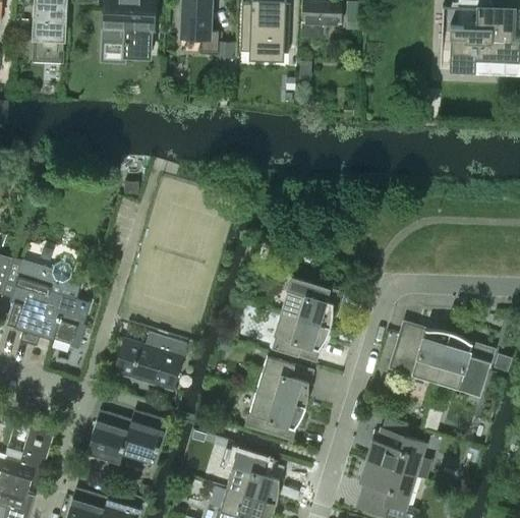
[(37,0),(34,63),(63,64),(66,0),(37,0)]
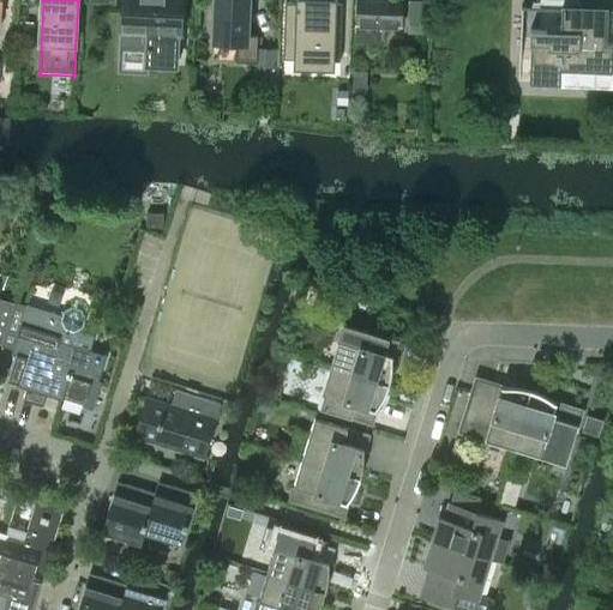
[(184,0),(124,0),(122,34),(149,35),(148,68),(178,70),(179,36),(182,36),(184,0)]
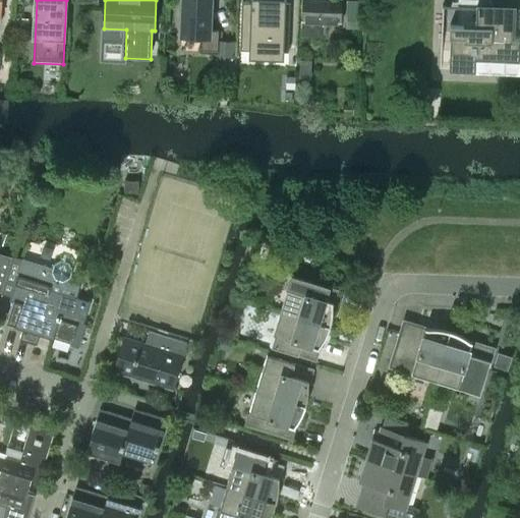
[(182,25),(182,39),(181,54),(219,56),(220,33),(211,33),(212,0),(183,0),(183,14),(180,14),(179,25),(182,25)]
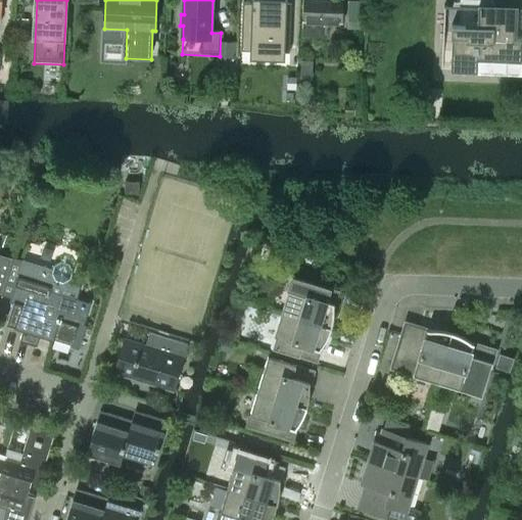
[(243,4),(242,53),(251,53),(250,61),(285,62),(286,55),(290,55),(292,6),(288,6),(288,1),(255,0),(252,0),(252,5),(243,4)]
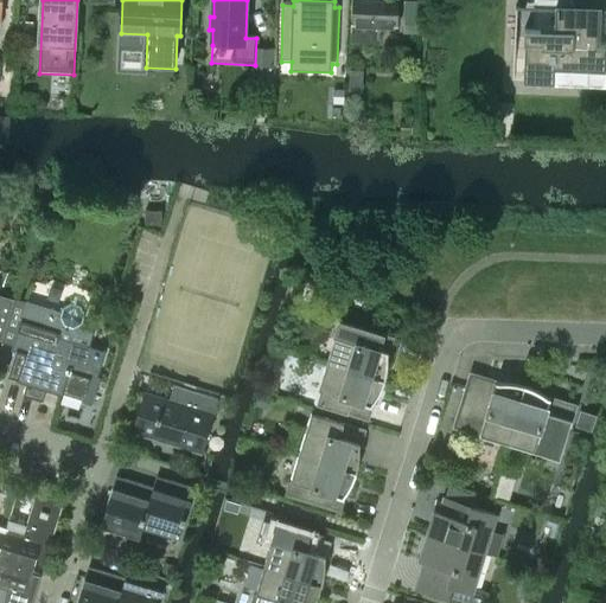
[(399,29),(400,1),(362,0),(353,0),(352,44),(381,45),(382,33),(387,33),(388,29),(399,29)]
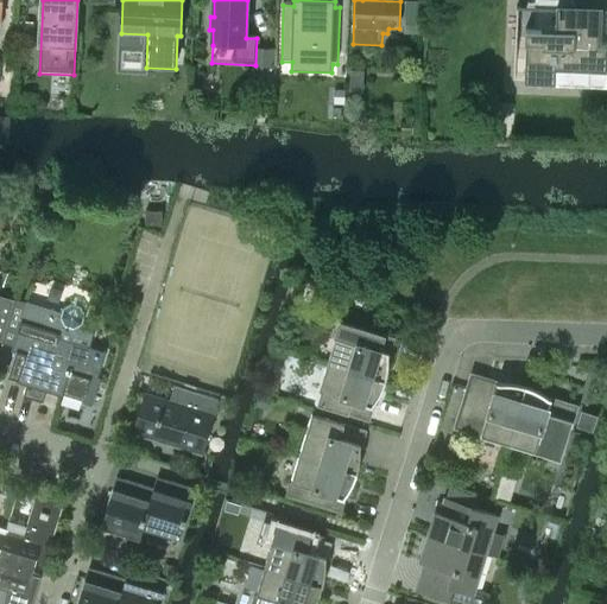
[(423,32),(421,0),(418,0),(406,1),(408,33),(423,32)]
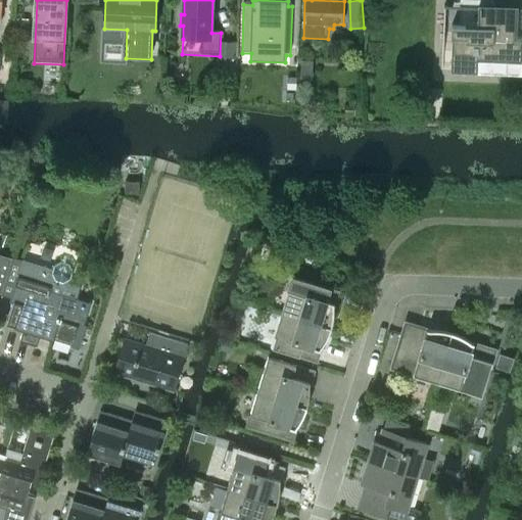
[(521,39),(517,39),(519,10),(479,8),(478,28),(453,27),(452,39),(454,39),(452,73),(478,75),(479,61),(521,63),(521,39)]
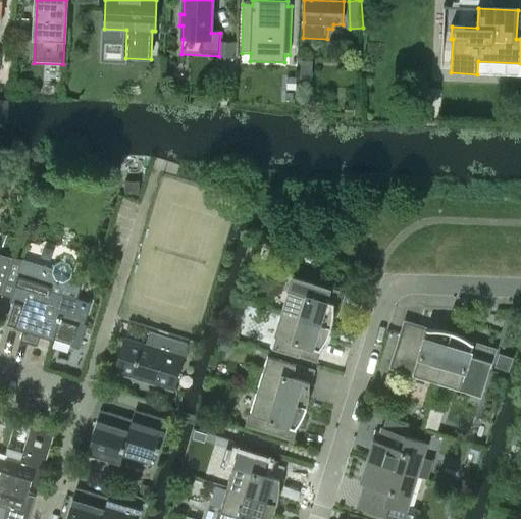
[(19,21),(18,35),(29,35),(29,22),(19,21)]
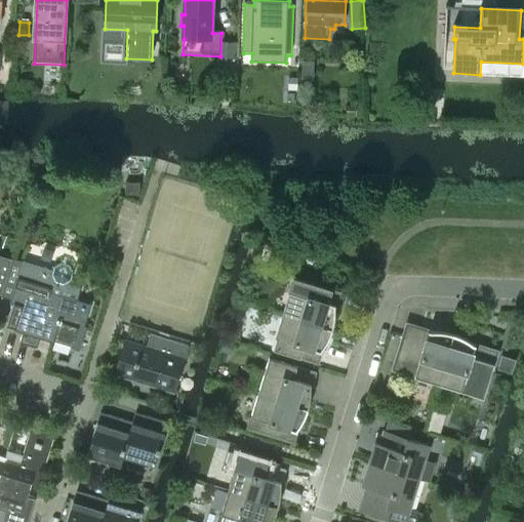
[(222,49),(220,63),(235,63),(235,50),(222,49)]
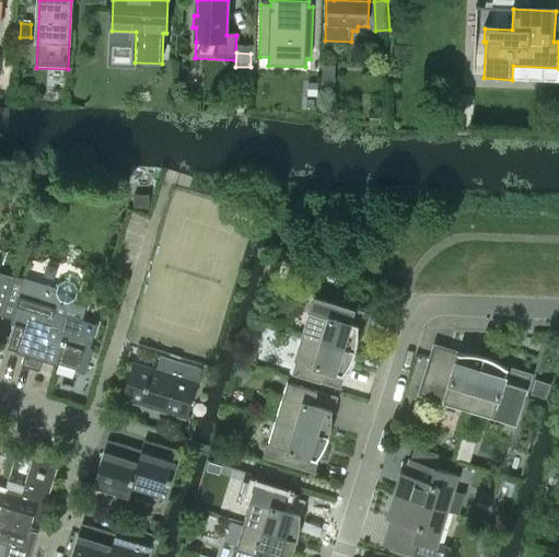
[(334,95),(335,68),(324,67),(323,94),(334,95)]
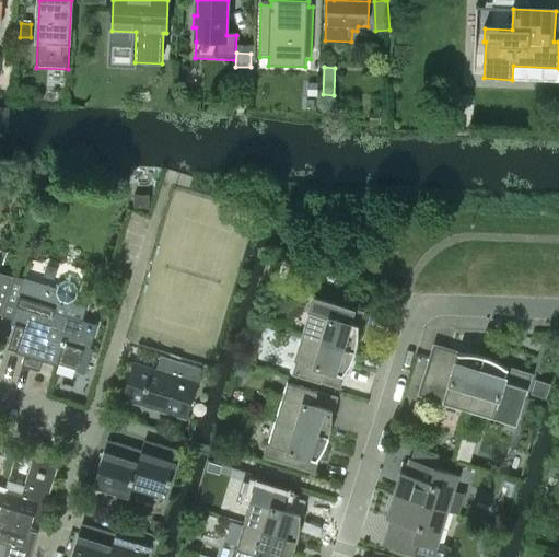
[(16,71),(2,69),(0,81),(0,85),(13,89),(16,71)]
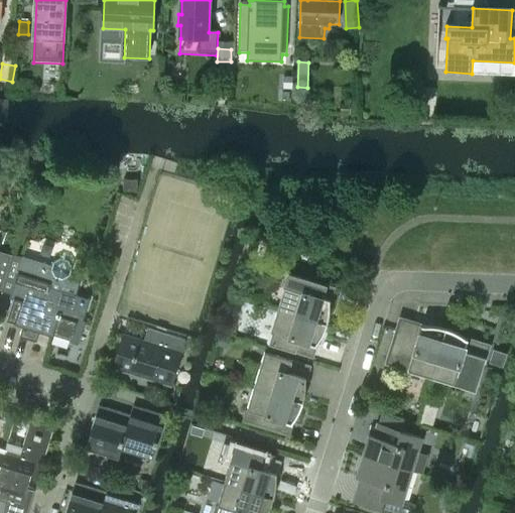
[(283,78),(282,92),(292,92),(292,78),(283,78)]
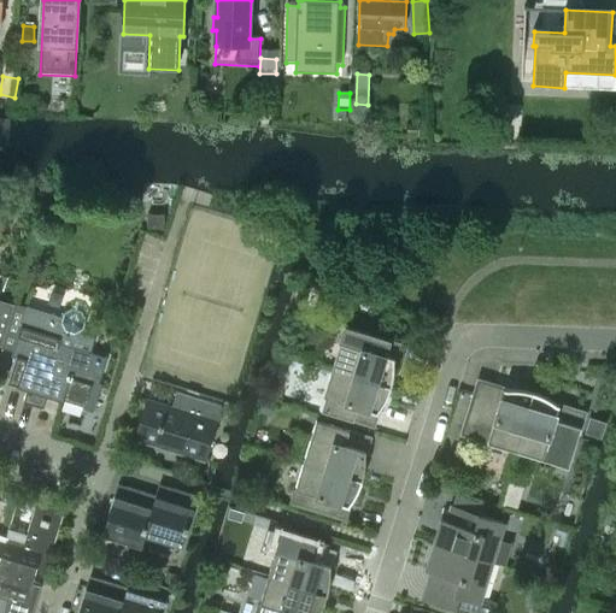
[(146,234),(164,240),(168,230),(148,224),(146,234)]
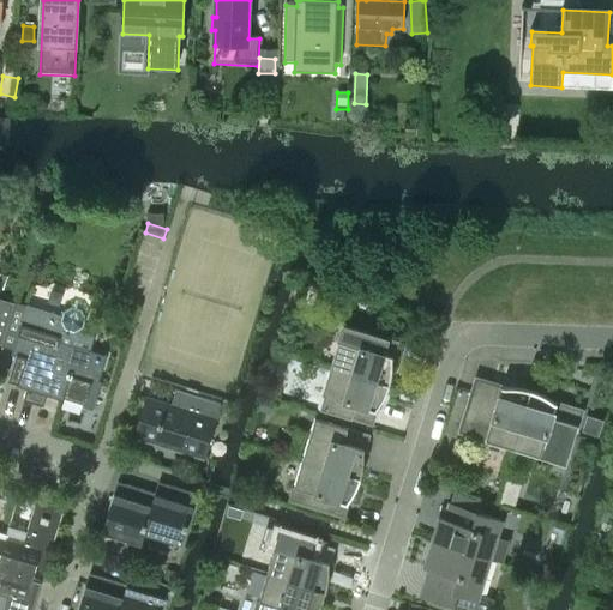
[(0,346),(4,348),(17,306),(0,301),(0,346)]
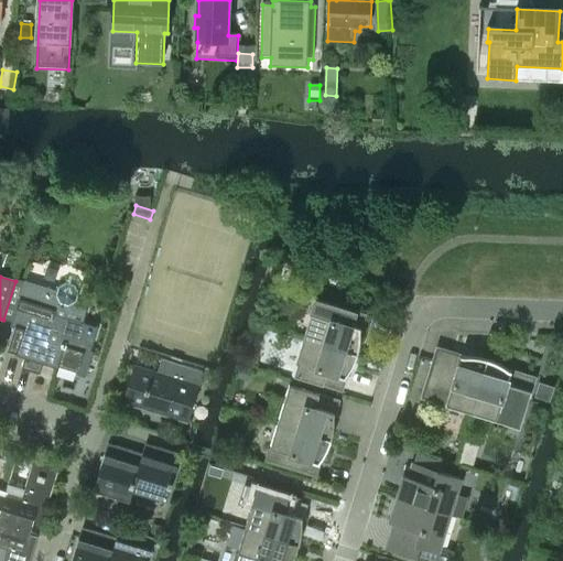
[(99,330),(84,324),(88,311),(75,306),(79,294),(75,287),(67,284),(60,289),(58,292),(25,282),(15,279),(15,281),(3,320),(2,321),(13,324),(11,328),(15,330),(9,352),(26,357),(22,370),(41,376),(46,358),(51,360),(50,365),(85,376),(99,330)]
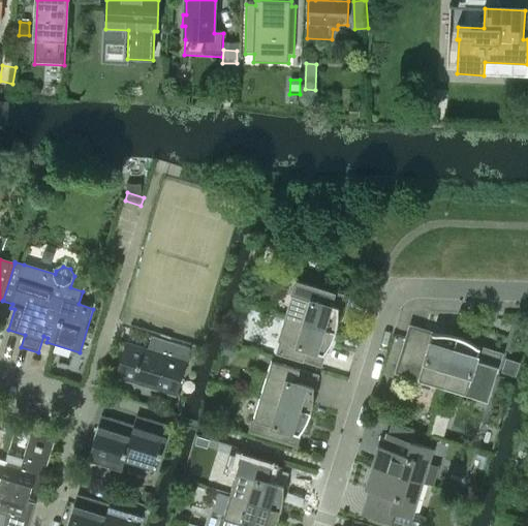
[(297,283),(285,318),(336,334),(337,331),(337,329),(338,327),(338,323),(339,318),(339,316),(338,311),(343,298),(297,283)]
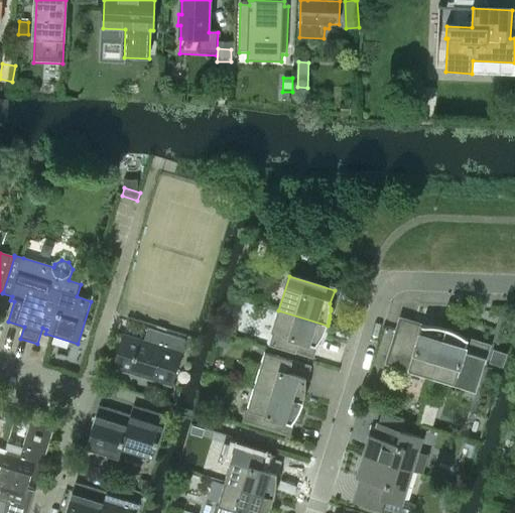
[(328,326),(278,310),(268,345),(313,359),(317,345),(320,341),(323,337),(324,335),(326,330),(327,328),(328,326)]
